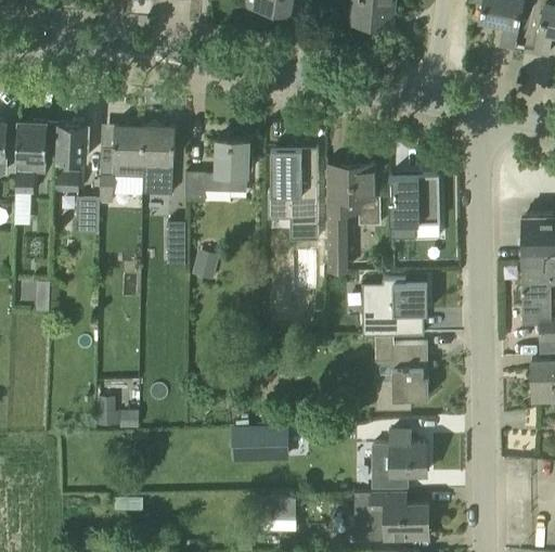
[(116,0),(117,14),(126,14),(126,0),(116,0)]
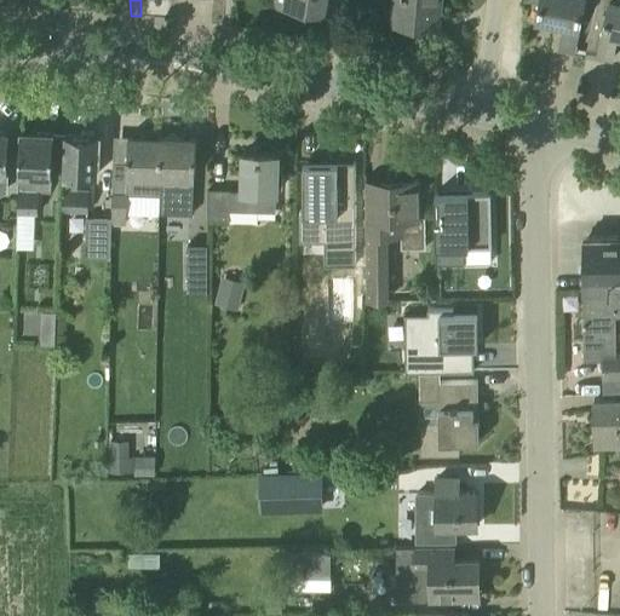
[(325,15),(327,0),(275,0),(275,6),(297,10),(297,5),(325,10),(323,13),(325,15)]
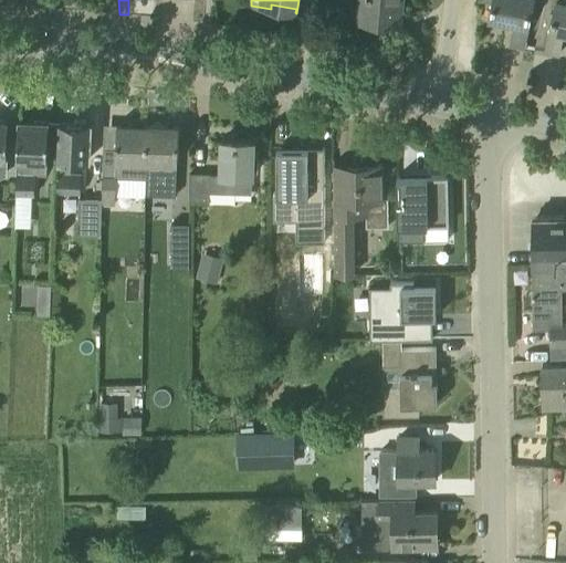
[(359,0),(358,23),(395,27),(398,27),(402,28),(402,24),(400,24),(401,0),(359,0)]
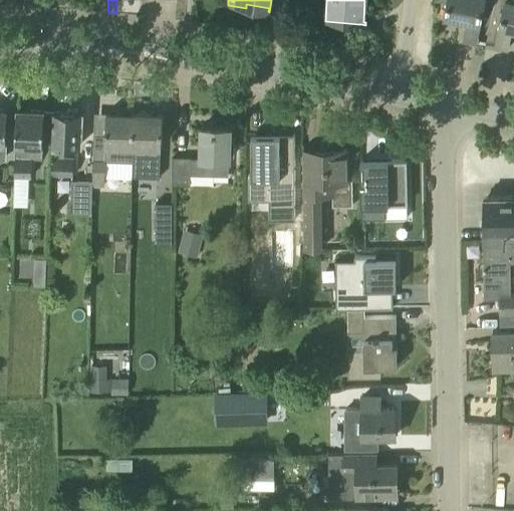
[(476,45),(480,25),(490,27),(495,0),(435,0),(436,1),(447,3),(444,18),(468,23),(463,43),(476,45)]
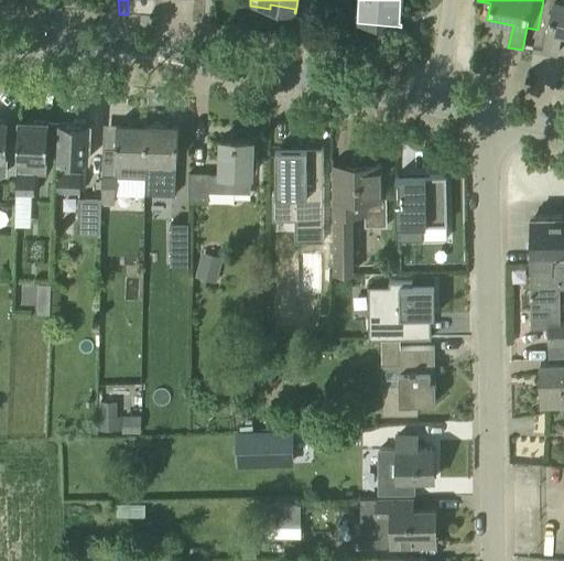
[(563,35),(563,0),(543,0),(538,30),(532,53),(556,58),(561,35),(563,35)]
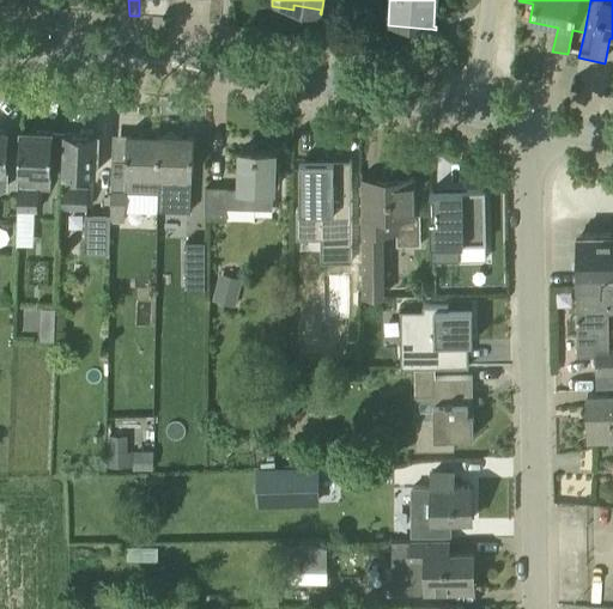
[(0,195),(7,192),(8,175),(10,133),(0,132),(0,195)]
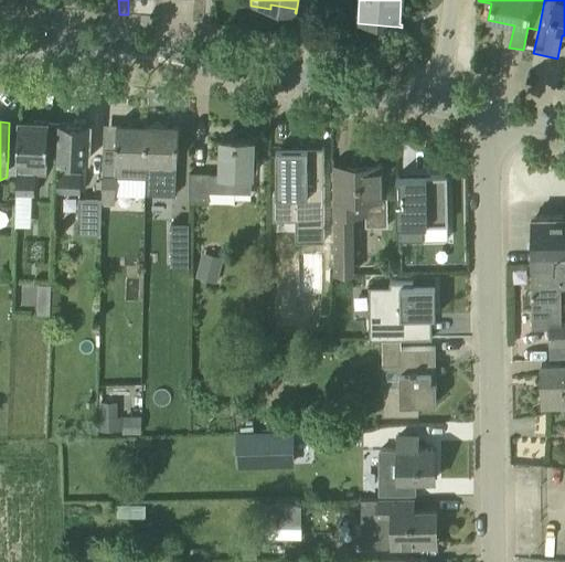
[(46,177),(49,124),(19,123),(16,195),(35,197),(36,176),(46,177)]
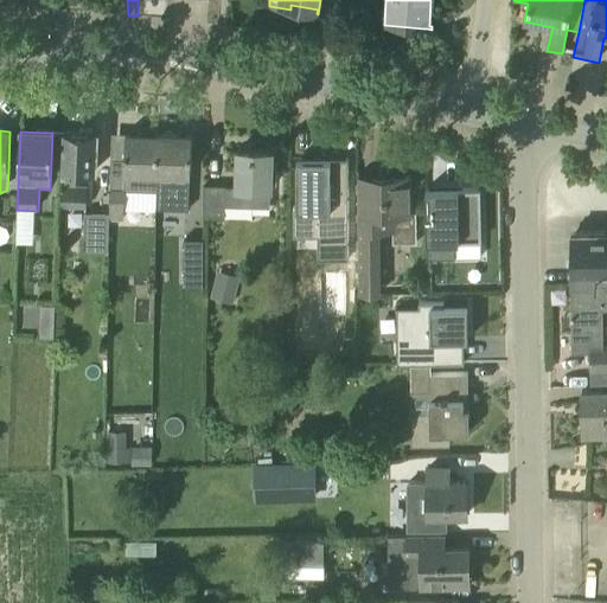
[(77,174),(95,175),(96,135),(93,135),(93,132),(80,132),(80,134),(64,134),(61,209),(88,210),(89,191),(76,190),(77,174)]
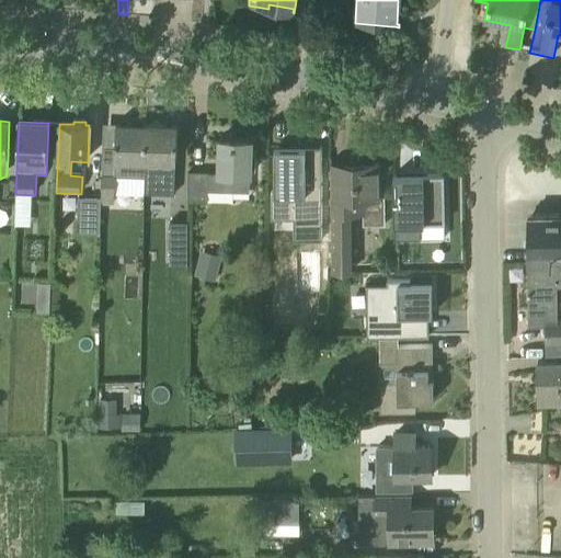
[(144,180),(144,162),(146,127),(116,126),(115,150),(103,150),(101,204),(114,205),(114,178),(144,180)]
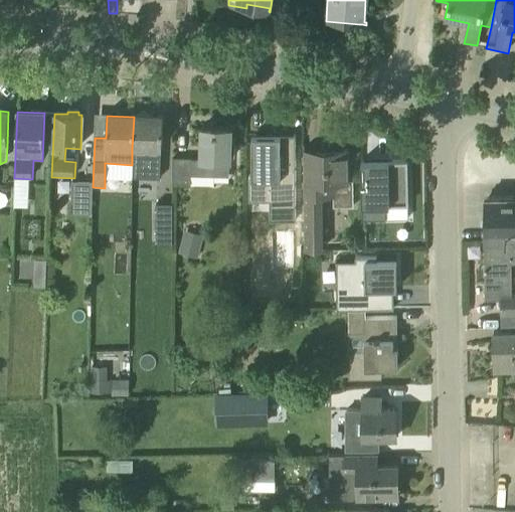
[(134,117),(132,149),(132,165),(133,165),(134,149),(147,150),(146,169),(161,170),(163,118),(134,117)]
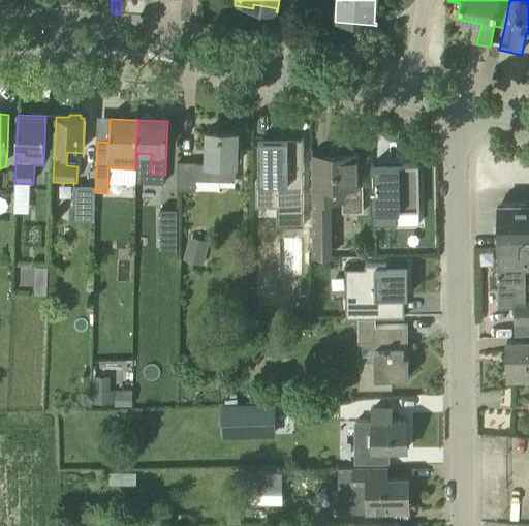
[(220,166),(236,166),(237,133),(208,132),(207,164),(178,163),(176,191),(195,192),(195,182),(220,183),(220,166)]
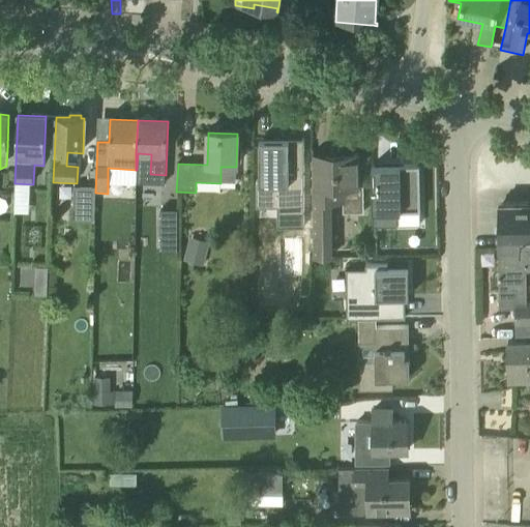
[(284,141),(259,141),(259,147),(259,183),(256,183),(256,208),(259,208),(277,208),(277,214),(304,214),(304,141),(284,141)]
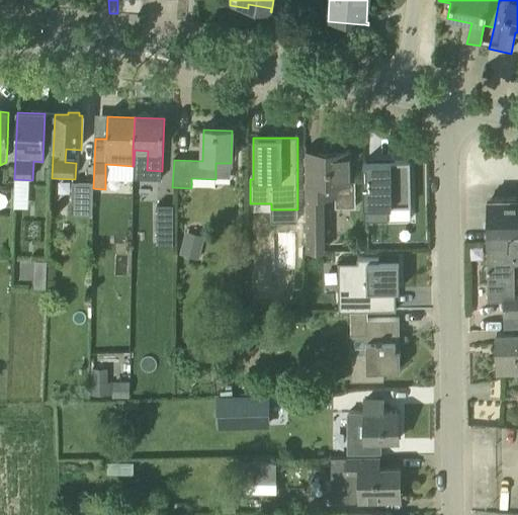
[(349,154),(319,154),(319,175),(307,175),(307,154),(307,152),(306,152),(306,253),(323,253),(323,197),(355,197),(355,184),(349,184),(349,154)]
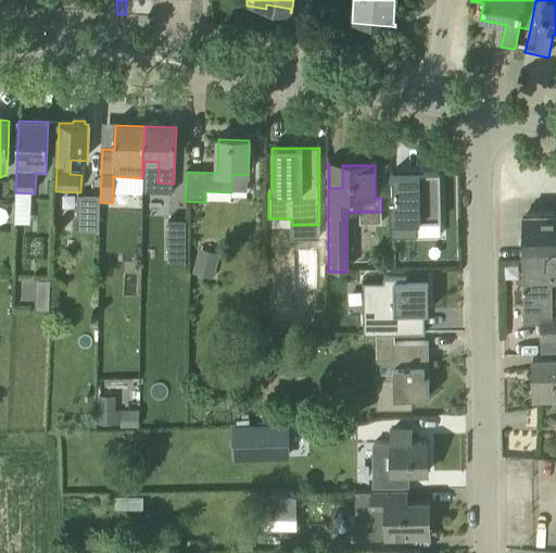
[(415,239),(415,224),(438,224),(438,176),(390,176),(390,239),(415,239)]
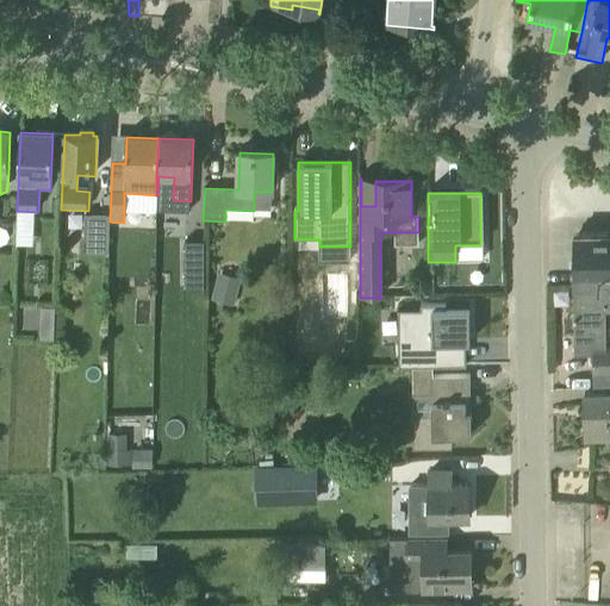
[(85,216),(83,255),(109,255),(109,216),(85,216)]
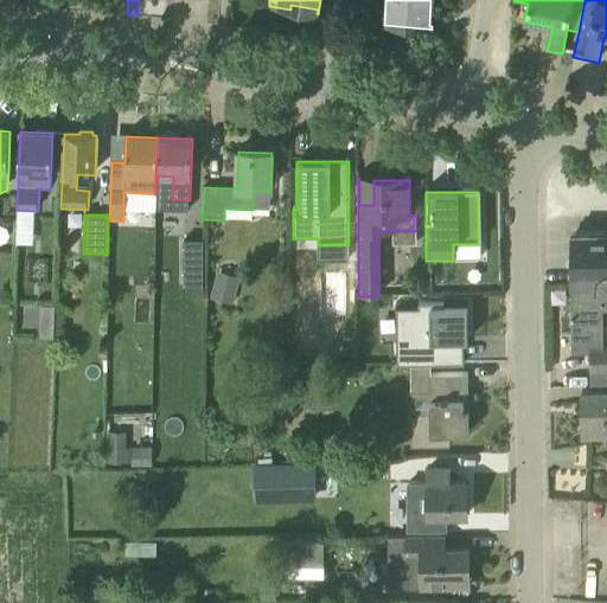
[(606,348),(606,233),(576,235),(576,236),(573,241),(570,241),(572,284),(595,283),(595,305),(601,305),(601,350),(606,348)]
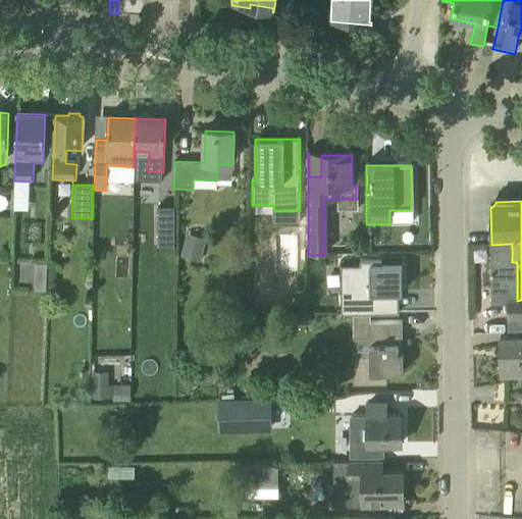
[(174,207),(158,207),(158,249),(173,249),(174,207)]
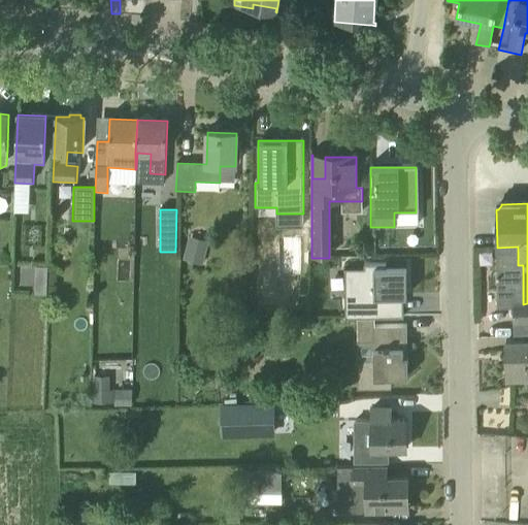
[(183,261),(202,266),(208,243),(189,238),(183,261)]
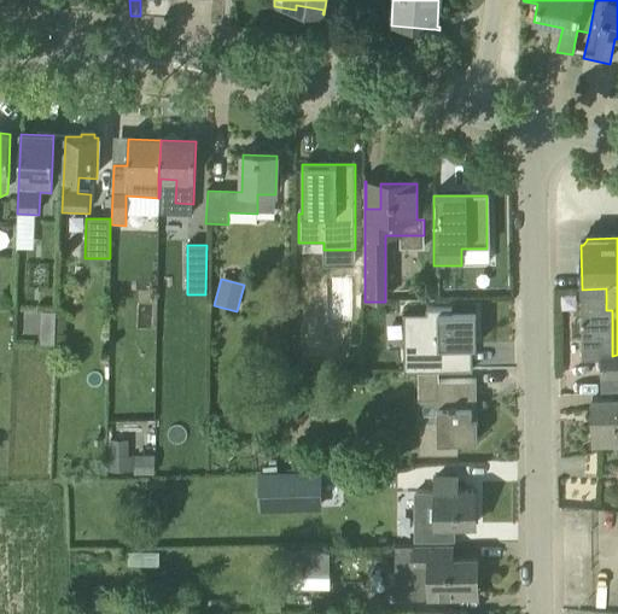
[(617,355),(612,356),(612,310),(606,310),(606,288),(582,290),(582,291),(582,292),(582,360),(600,360),(601,397),(617,396),(617,355)]
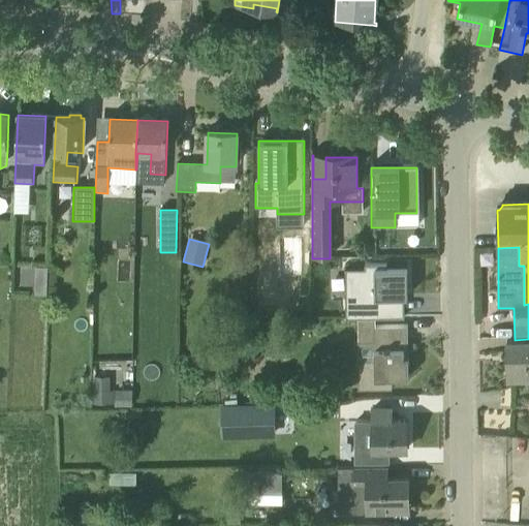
[(404,319),(404,317),(403,298),(403,268),(382,268),(382,265),(361,265),(361,269),(341,269),(342,320),(358,320),(375,319),(404,319)]
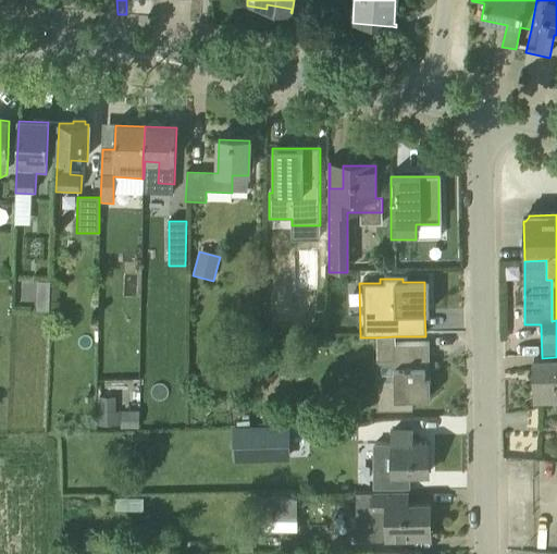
[(50,283),(38,282),(37,312),(49,314),(50,283)]
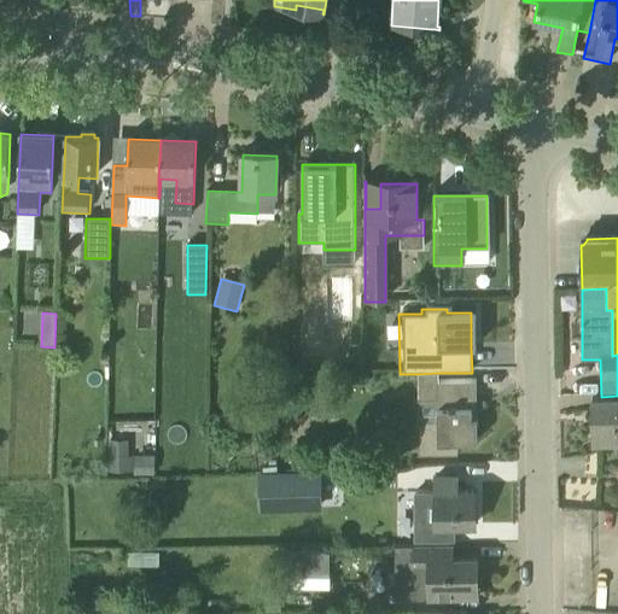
[(418,374),(418,422),(419,456),(458,456),(458,444),(477,443),(477,421),(470,421),(470,415),(472,415),(472,385),(477,385),(477,382),(438,382),(438,373),(418,374)]
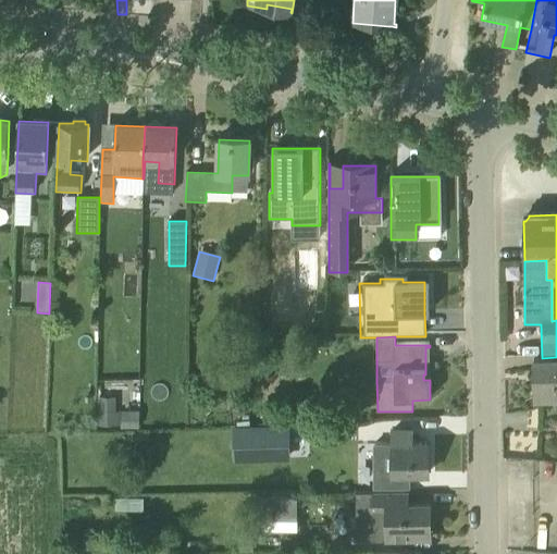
[(296,377),(298,355),(280,354),(277,374),(296,377)]
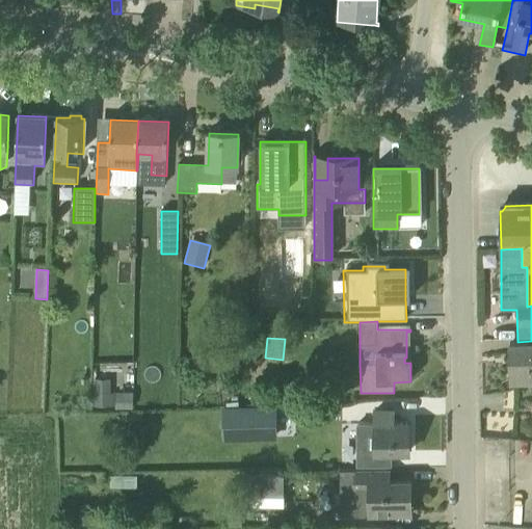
[(531,344),(517,344),(509,344),(511,386),(531,385),(531,344)]
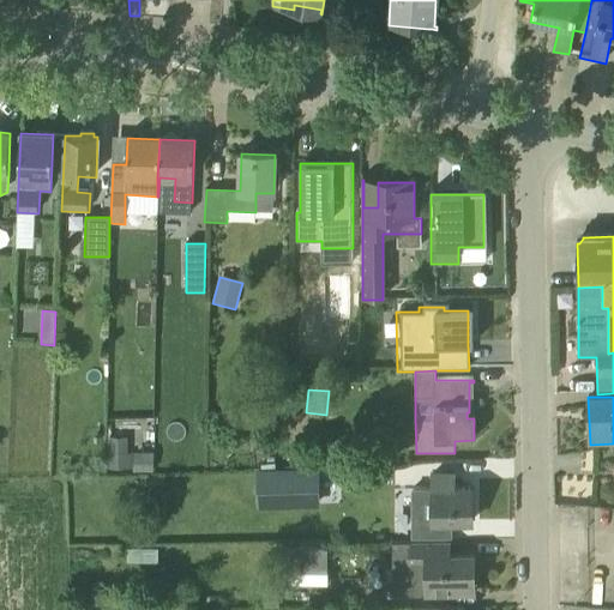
[(108,439),(108,470),(132,470),(132,453),(128,453),(128,439),(108,439)]
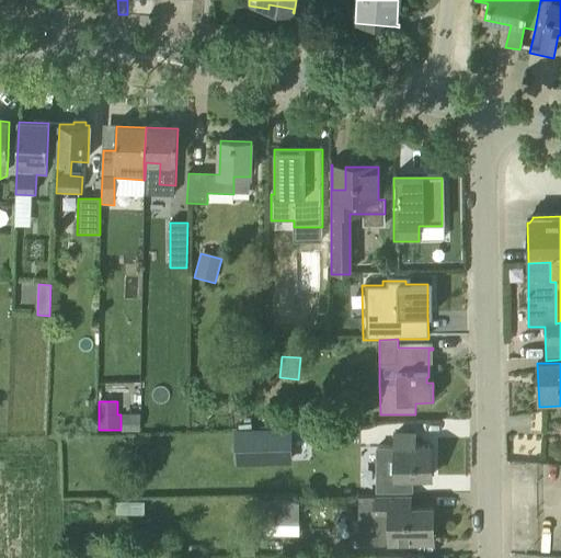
[(141,414),(123,414),(123,431),(140,431),(141,414)]
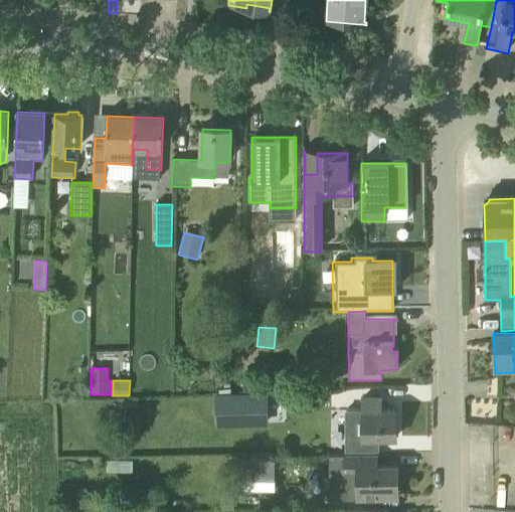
[(215,398),(216,428),(268,428),(267,396),(215,398)]
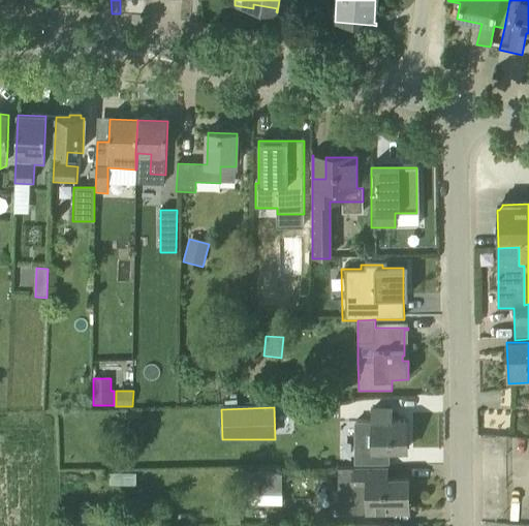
[(391,410),(373,410),(374,453),(407,453),(407,447),(408,447),(408,439),(407,439),(406,423),(391,423),(391,410)]
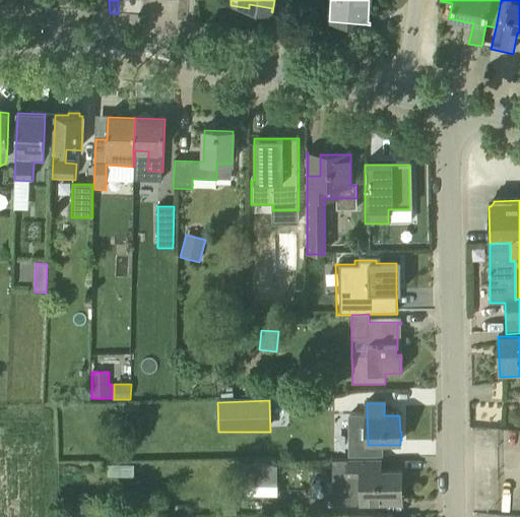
[(333,460),(332,505),(385,505),(385,499),(401,498),(401,472),(375,472),(374,461),(381,461),(381,460),(333,460)]
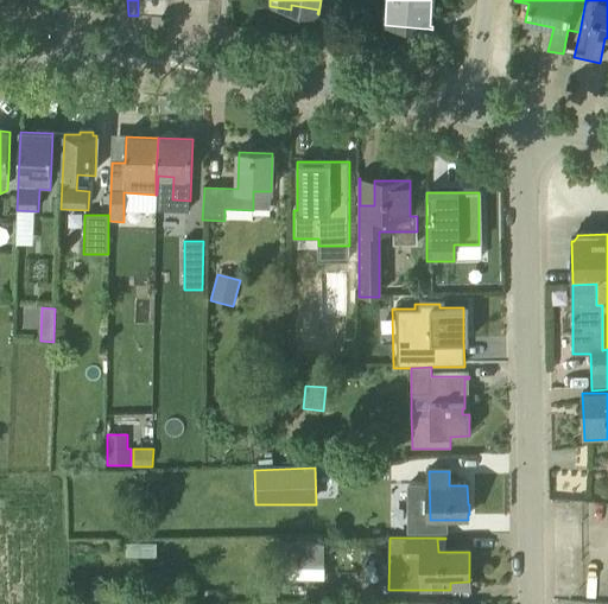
[(325,546),(285,545),(284,578),(324,579),(325,546)]
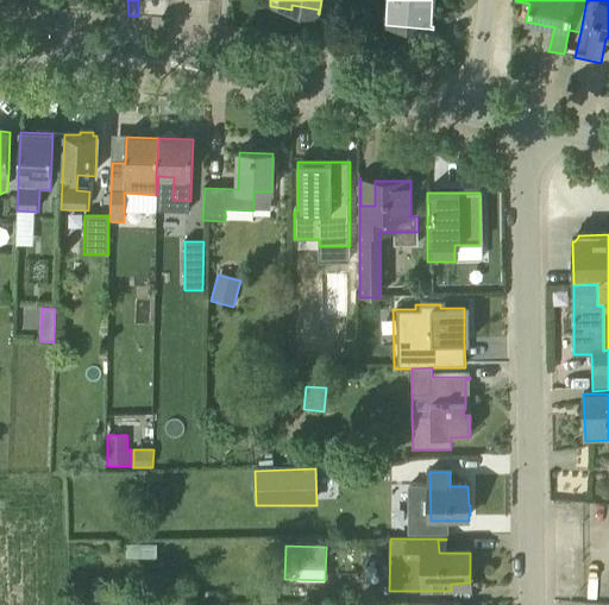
[(277,591),(263,591),(263,604),(277,604),(277,591)]
